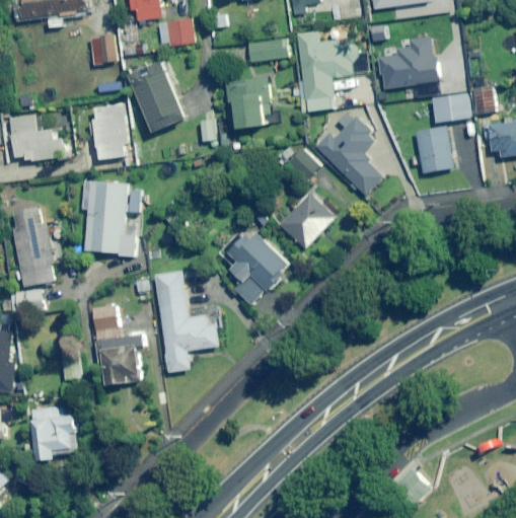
[(87,9),(85,0),(18,0),(21,18),(87,9)]
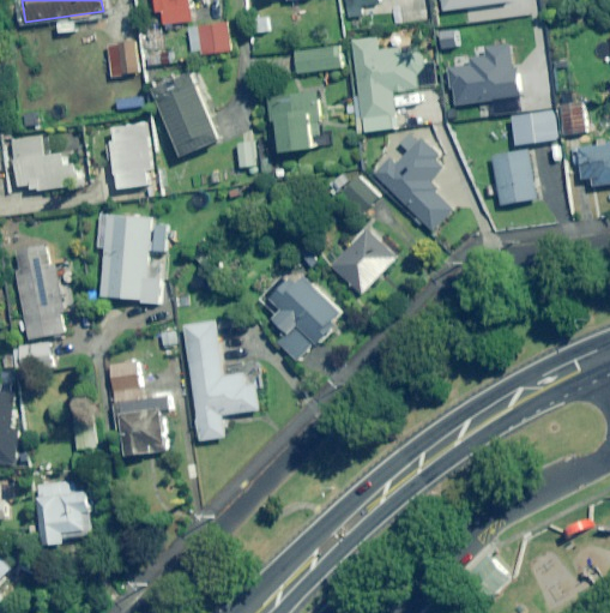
[(153,0),(156,12),(162,11),(163,24),(193,20),(189,0),(153,0)]
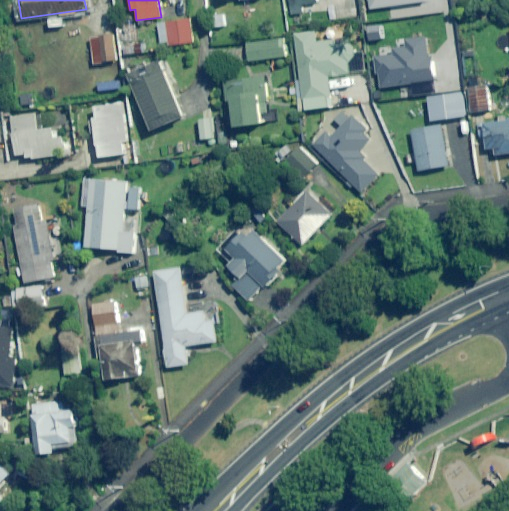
[(314,2),(313,0),(286,0),(289,14),(300,13),(299,4),(314,2)]
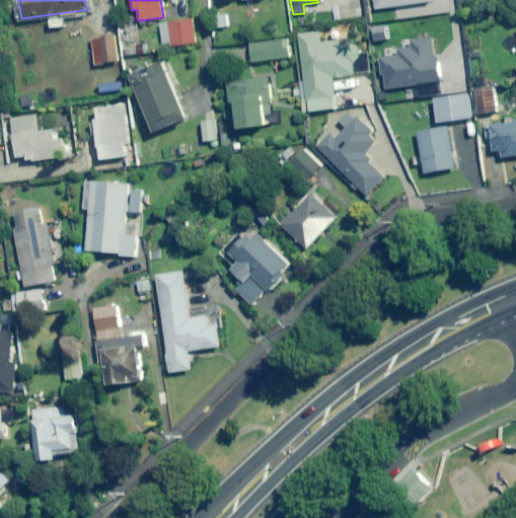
[(226,26),(224,10),(209,12),(211,28),(226,26)]
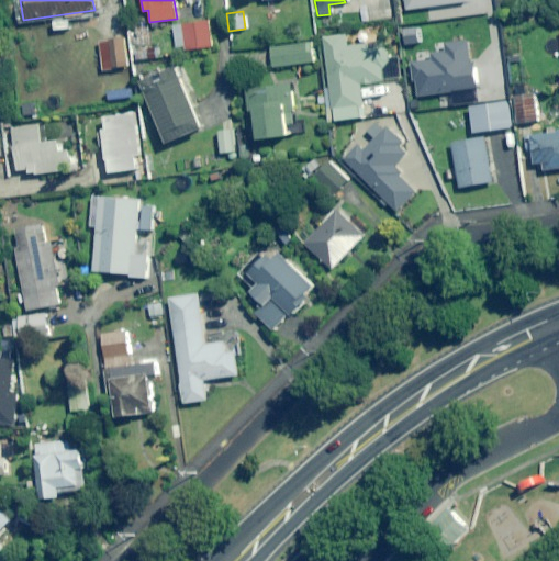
[(68,29),(67,19),(52,21),(53,31),(68,29)]
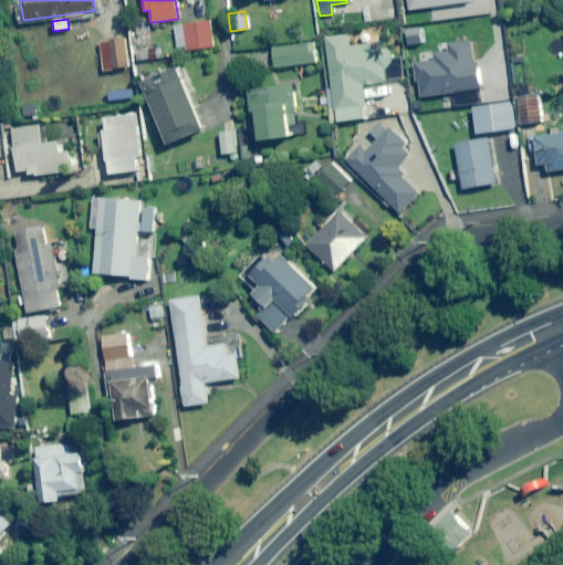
[(212,45),(210,20),(174,24),(177,50),(212,45)]
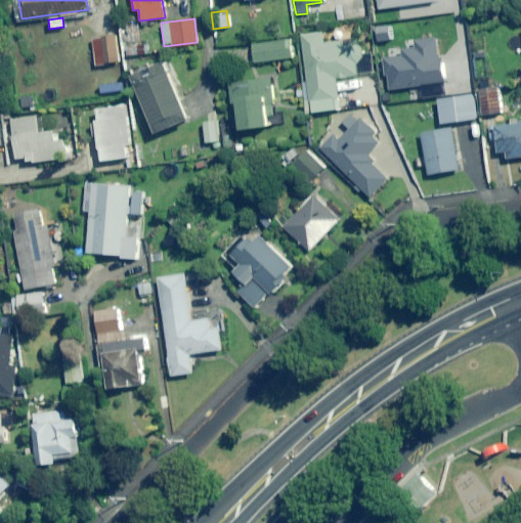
[(329,43),(327,31),(298,35),(308,100),(302,101),(303,114),(336,109),(334,96),(336,95),(334,78),(356,75),(351,44),(340,46),(339,41),(329,43)]
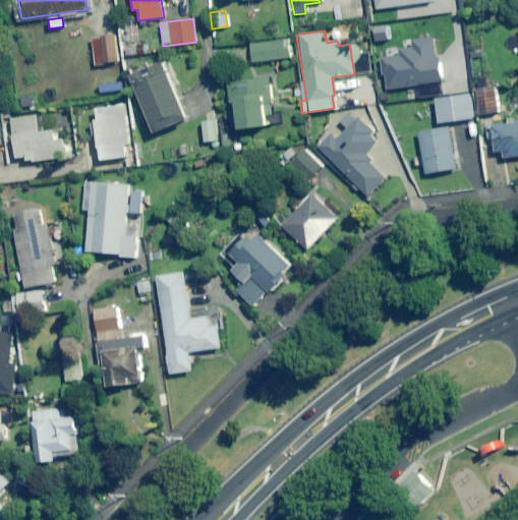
[(117,62),(114,38),(91,41),(93,64),(117,62)]
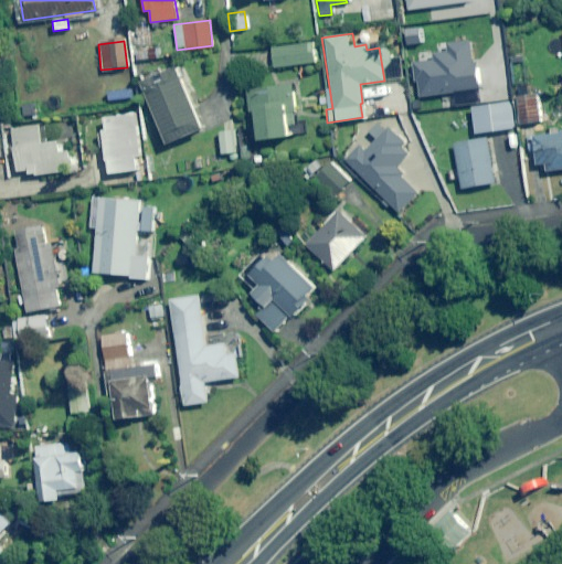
[(316,62),(313,42),(268,48),(272,67),(316,62)]
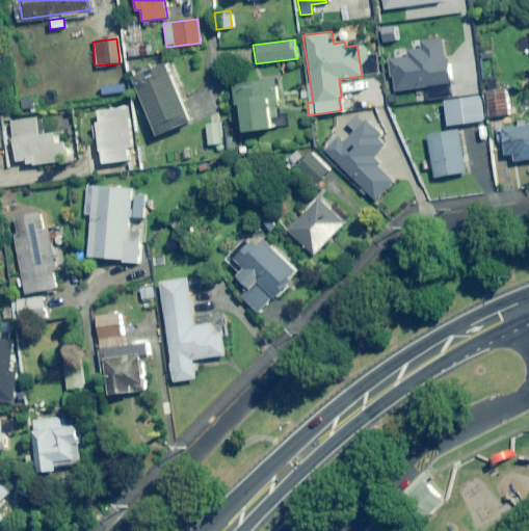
[(491,59),(476,61),(478,82),(493,81),(491,59)]
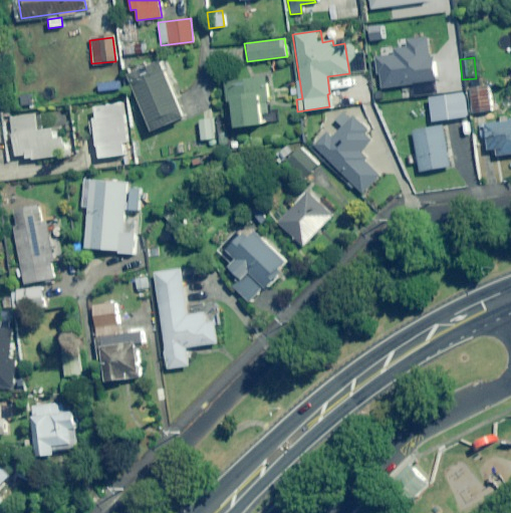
[(185,117),(160,60),(128,73),(153,132),(185,117)]
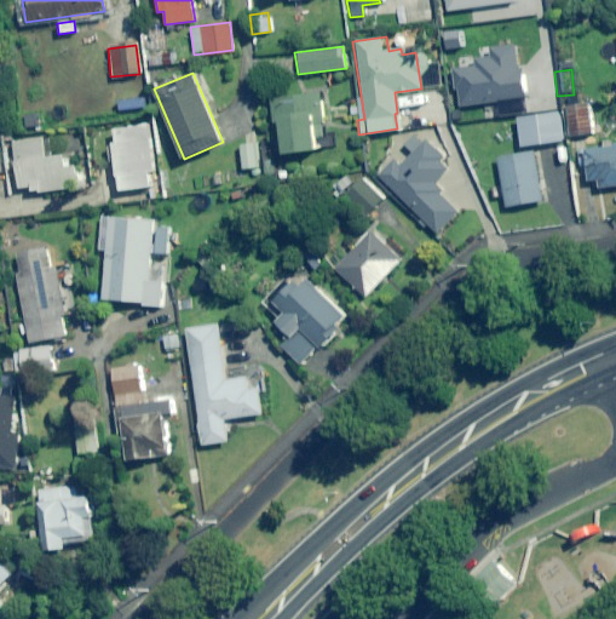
[(322,135),(317,92),(269,98),(271,124),(282,122),(286,154),(318,149),(316,136),(322,135)]
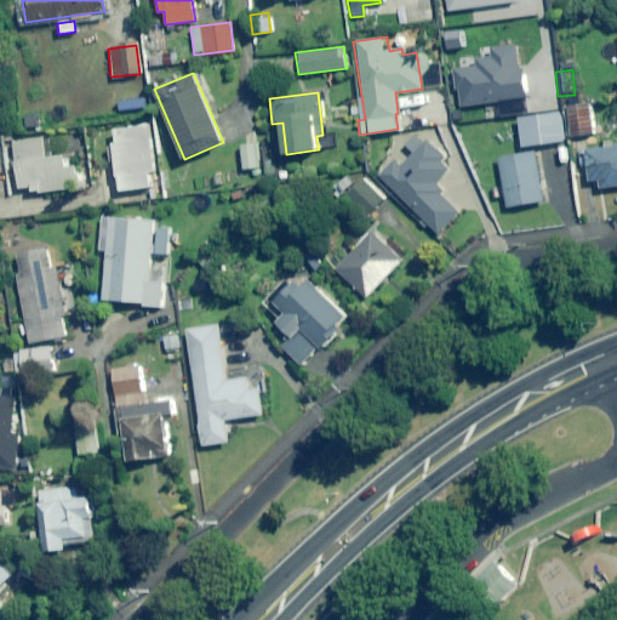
[(140,97),(116,101),(119,111),(141,107),(140,97)]
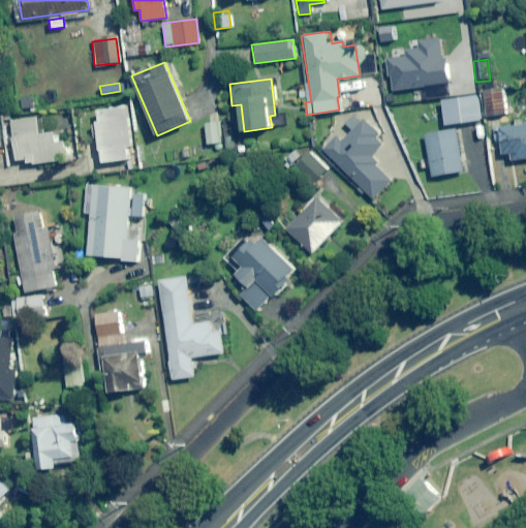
[(505,113),(502,88),(482,91),(486,117),(505,113)]
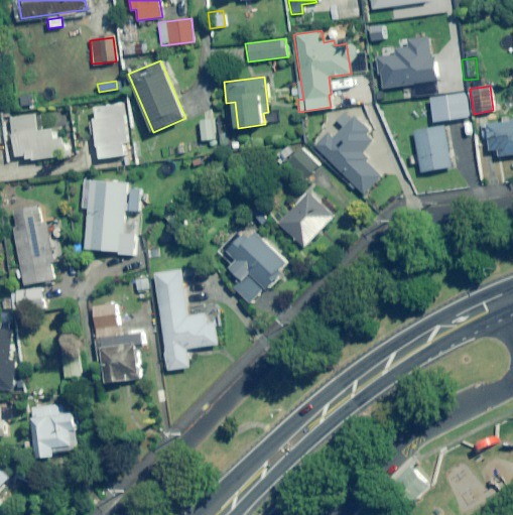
[(468,118),(465,93),(429,98),(432,122),(468,118)]
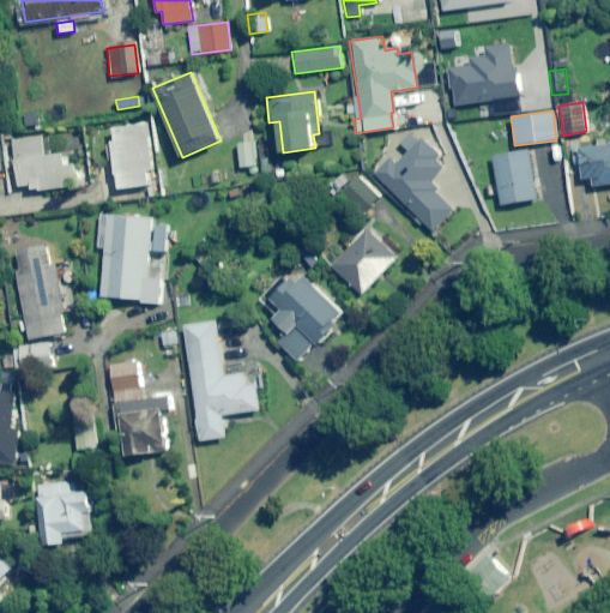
[(34,112),(22,113),(23,126),(35,125),(34,112)]
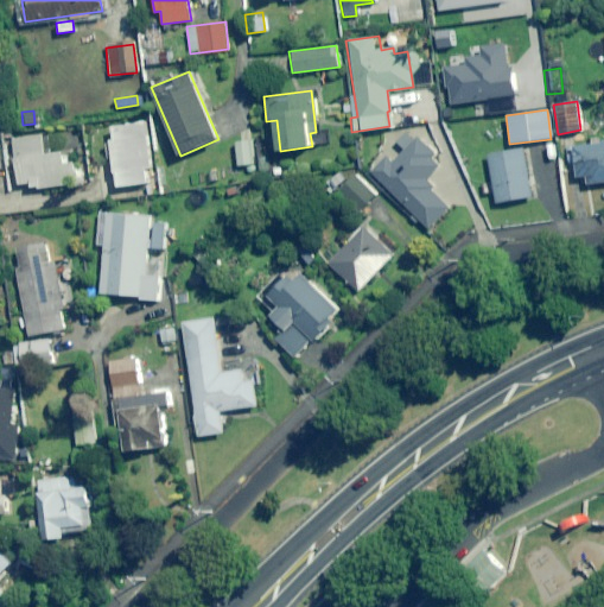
[(154,193),(142,121),(106,127),(116,188),(144,182),(146,194),(154,193)]
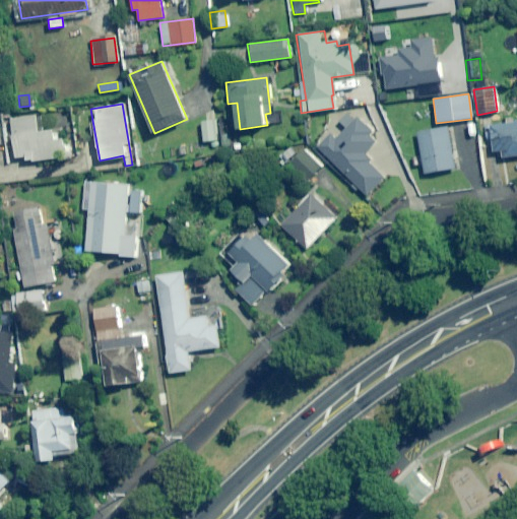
[(38,131),(36,114),(9,117),(14,157),(25,156),(26,161),(66,156),(64,138),(55,139),(54,129),(38,131)]
